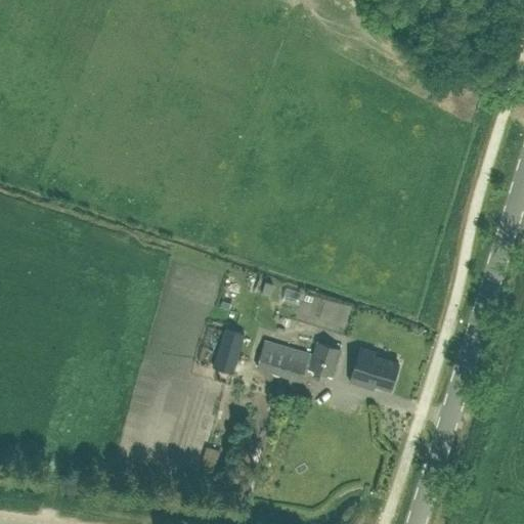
[(261,294),(269,296),(272,285),(264,281),(261,294)]
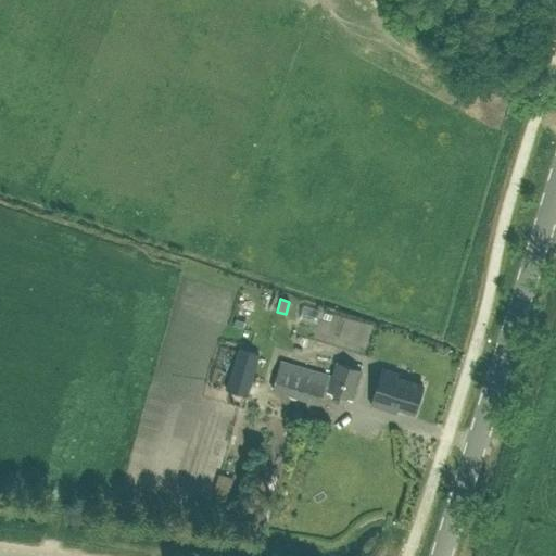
[(247,397),(260,354),(237,348),(225,391),(247,397)]
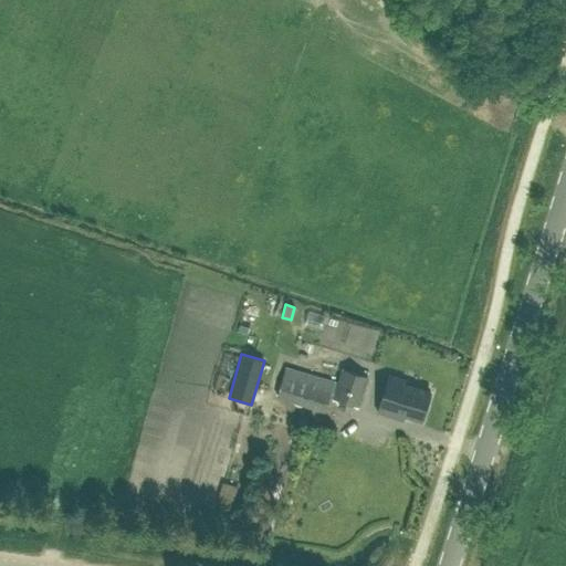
[(325,411),(334,380),(284,366),(275,397),(325,411)]
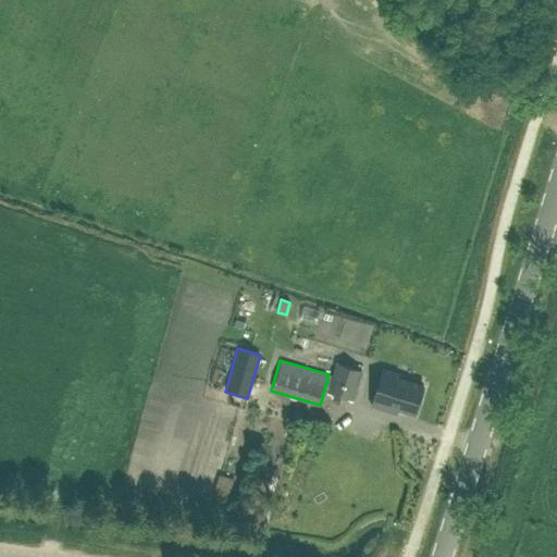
[(353,399),(362,371),(336,363),(326,392),(353,399)]
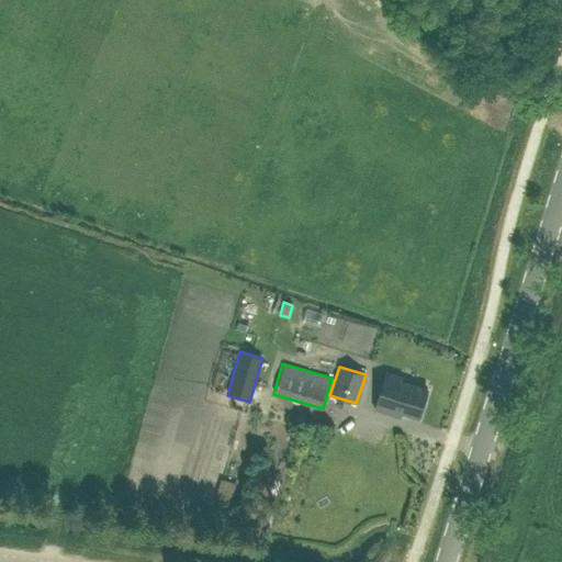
[(418,418),(427,390),(401,381),(402,377),(386,372),(375,409),(391,415),(392,411),(418,418)]
